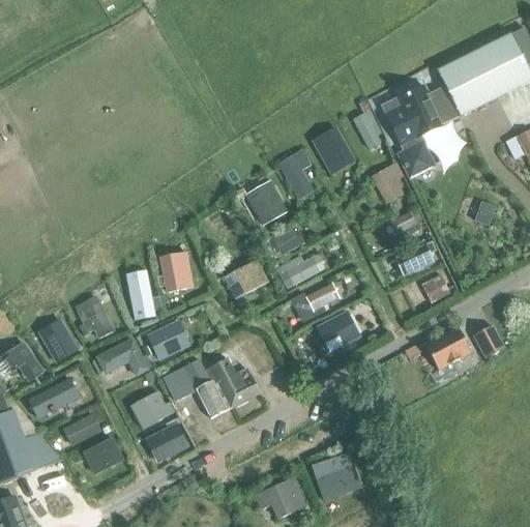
[(384,111),(402,147),(394,150),(400,160),(405,172),(409,178),(434,166),(418,136),(419,135),(420,136),(460,116),(529,82),(529,79),(507,34),(437,69),(444,85),(429,92),(424,83),(394,96),(399,105),(384,111)]
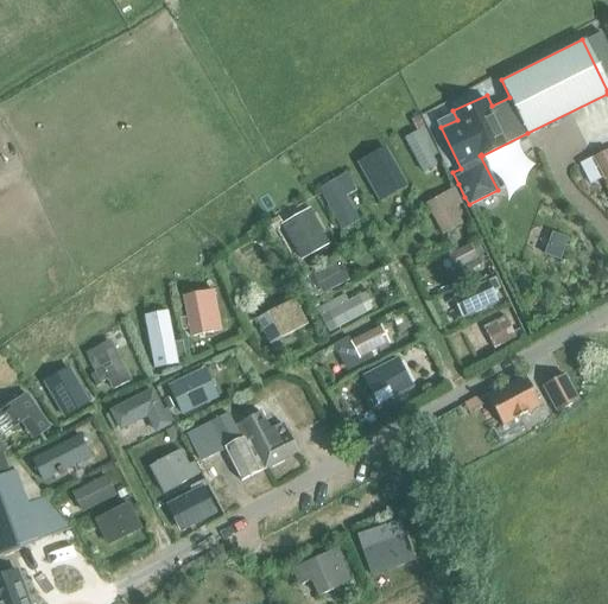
[(419,114),(411,118),(417,129),(425,125),(419,114)]
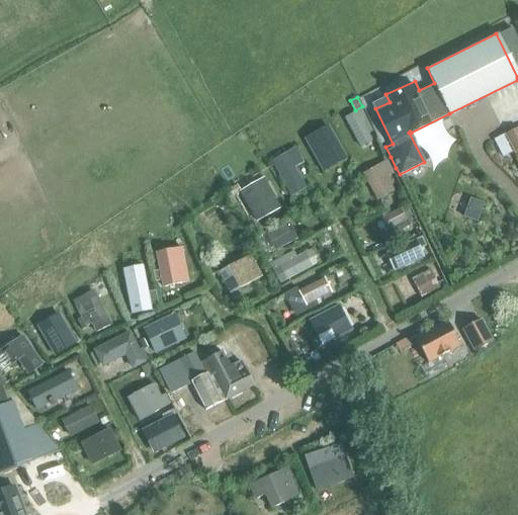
[(344,116),(359,145),(372,140),(367,133),(373,129),(360,108),(344,116)]
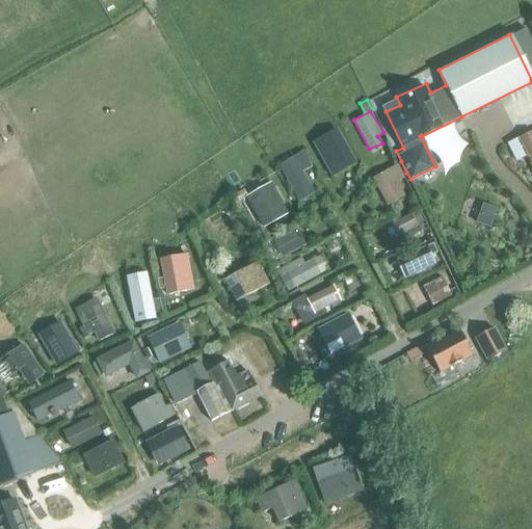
[(336,127),(314,140),(333,173),(354,160),(336,127)]
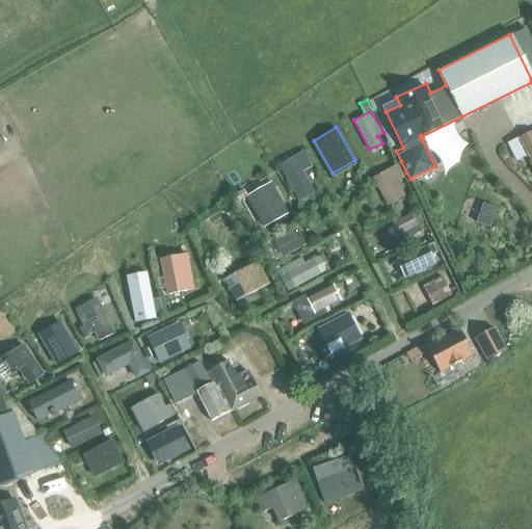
[(531,128),(521,133),(528,147),(531,144),(531,128)]
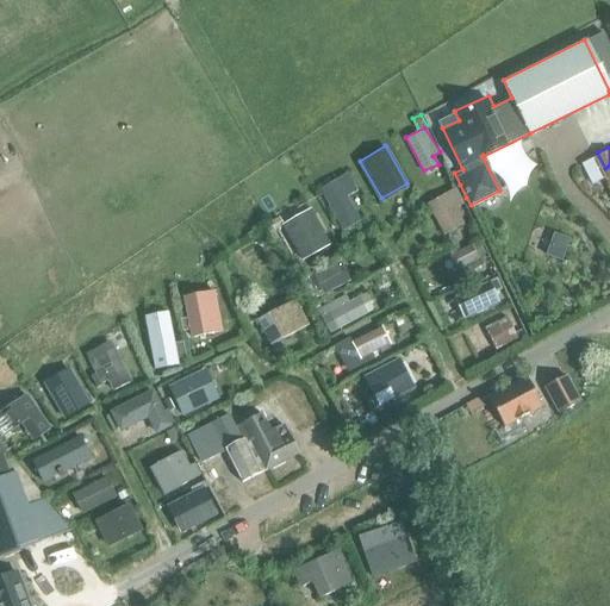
[(340,183),(331,187),(322,192),(342,229),(360,219),(346,193),(358,186),(352,176),(340,183)]
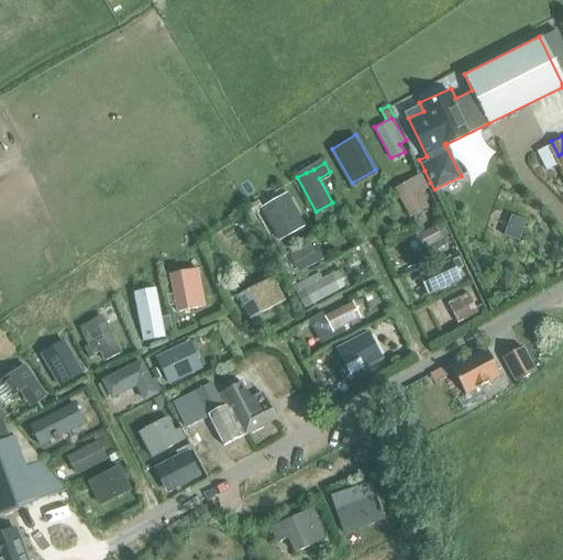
[(420,189),(430,183),(424,171),(396,187),(411,215),(429,204),(420,189)]
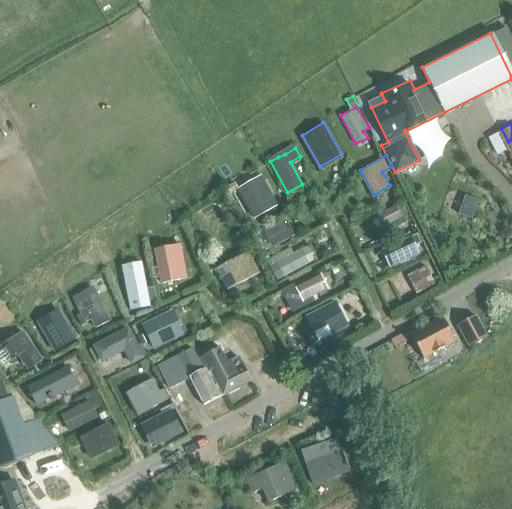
[(263,177),(239,190),(250,211),(253,216),(254,215),(277,202),(263,177)]
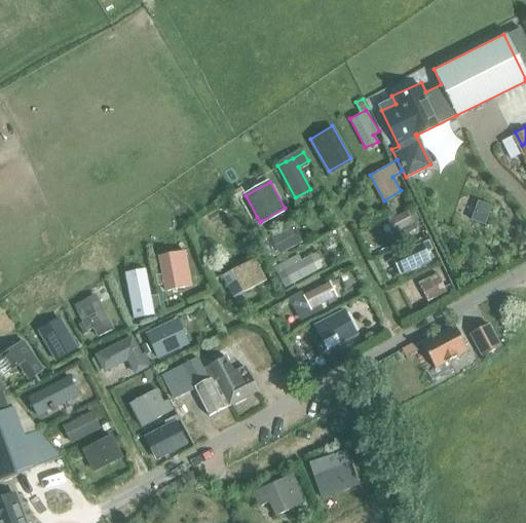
[(241,183),(233,188),(237,195),(243,192),(246,191),(241,183)]
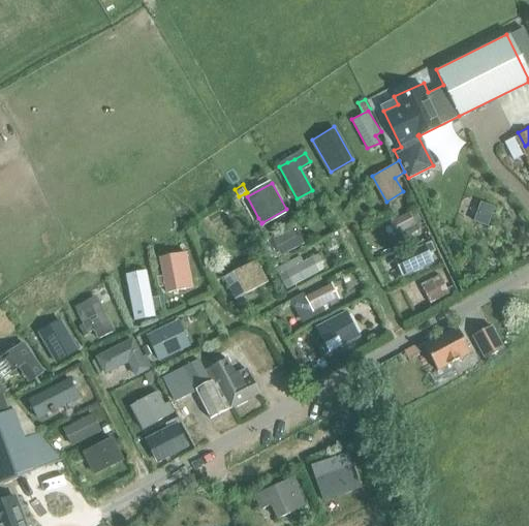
[(235,194),(227,198),(234,208),(241,204),(235,194)]
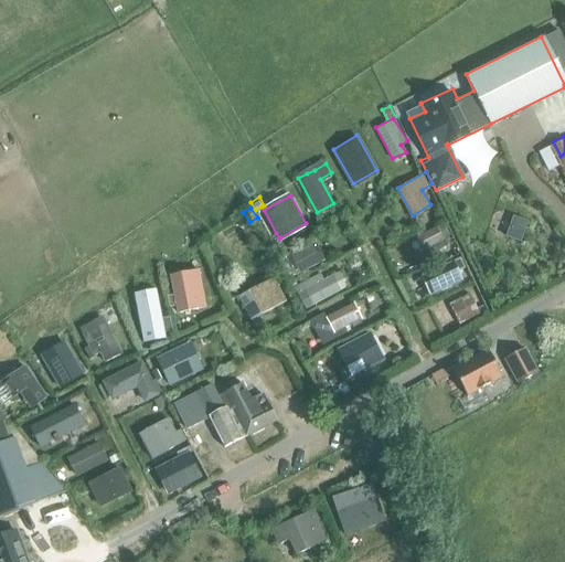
[(448,243),(444,236),(449,233),(443,220),(416,234),(425,253),(448,243)]
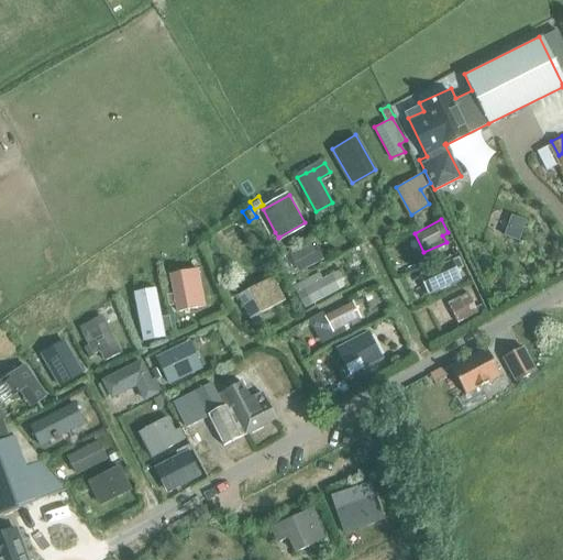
[(275,255),(287,276),(323,257),(315,240),(287,253),(285,251),(275,255)]
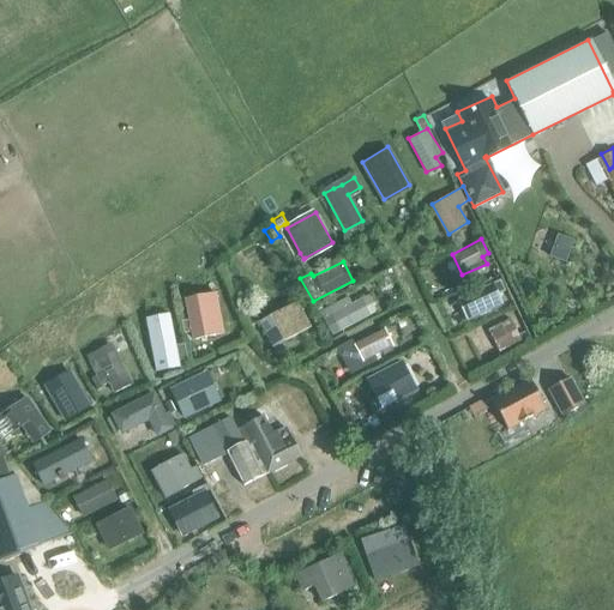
[(499,278),(456,299),(465,319),(469,318),(470,320),(504,305),(498,293),(504,289),(499,278)]
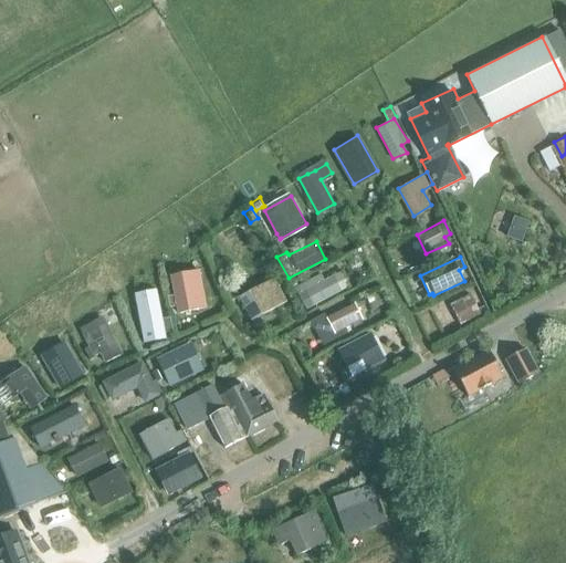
[(174,293),(167,294),(169,306),(176,304),(178,311),(206,305),(198,269),(170,274),(174,293)]
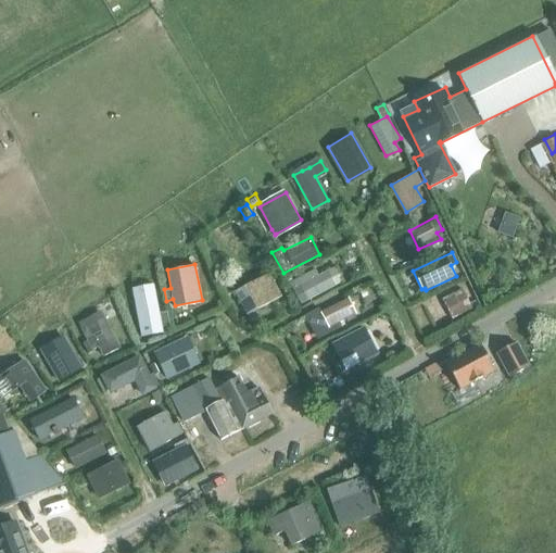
[(302,287),(307,299),(337,284),(327,267),(318,273),(314,267),(292,278),(289,280),(293,290),(302,287)]
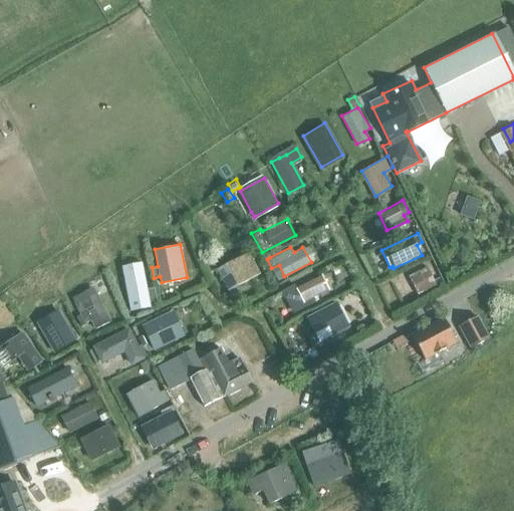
[(259,272),(247,251),(216,268),(228,289),(259,272)]
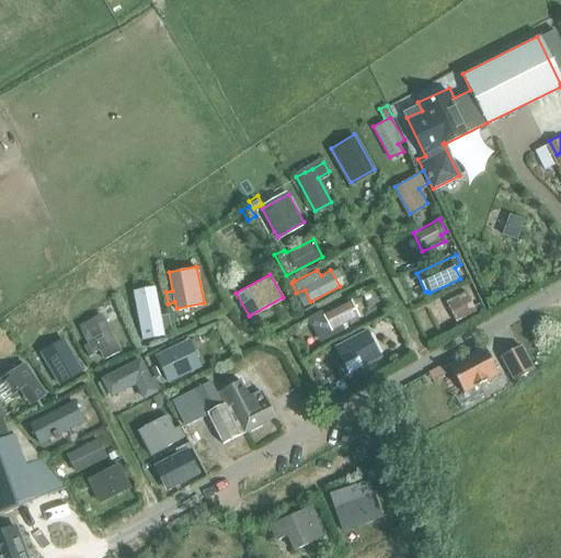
[(155,287),(133,292),(142,338),(164,333),(163,329),(171,327),(168,312),(160,315),(155,287)]
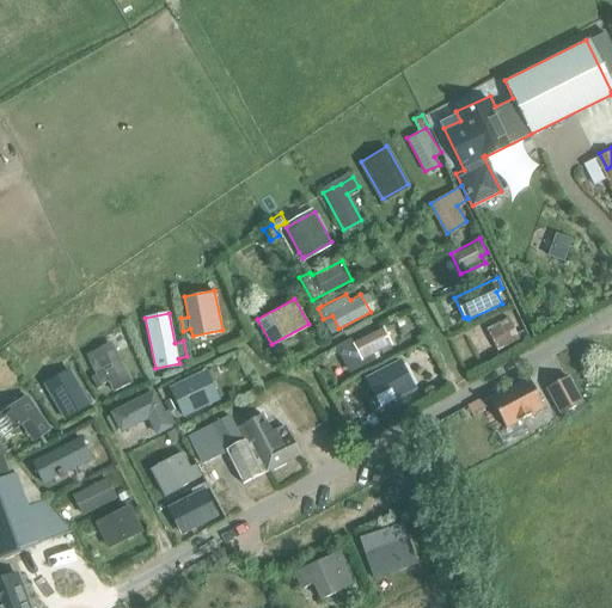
[(522,327),(516,330),(508,315),(488,326),(499,348),(519,337),(520,339),(527,336),(522,327)]
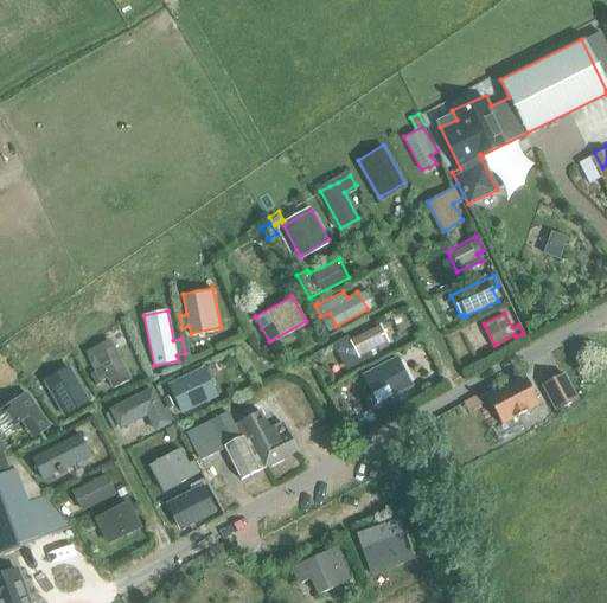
[(379,322),(350,338),(359,355),(370,350),(389,340),(379,322)]
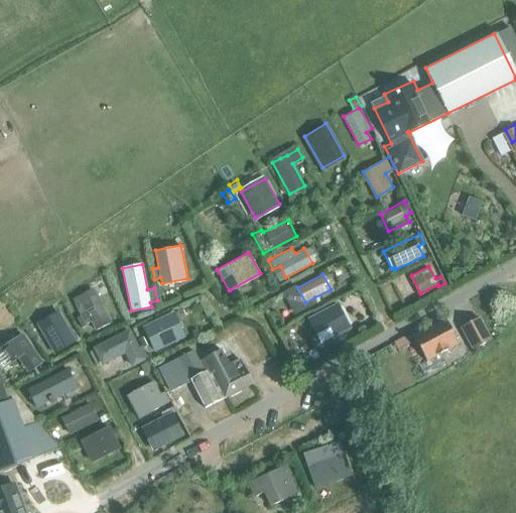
[(96,291),(75,301),(81,313),(76,315),(82,327),(87,324),(86,323),(91,319),(96,330),(112,321),(96,291)]
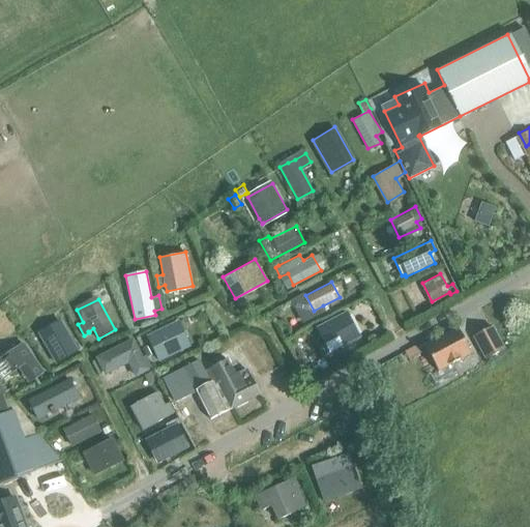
[(347,310),(315,326),(324,344),(328,352),(343,345),(360,335),(347,310)]
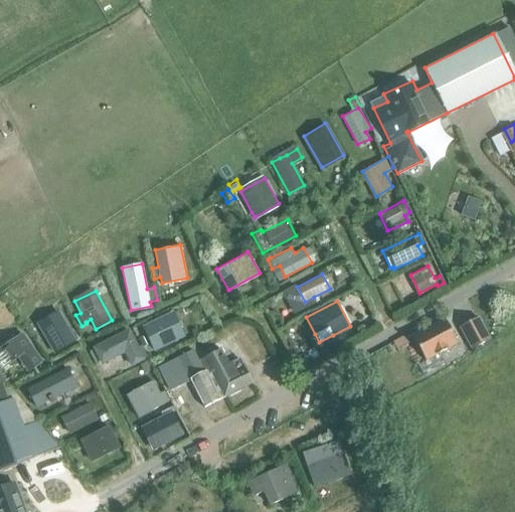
[(56,309),(37,320),(55,351),(74,339),(56,309)]
